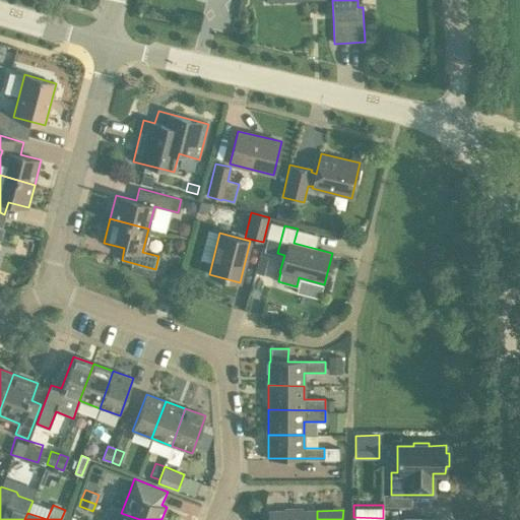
[(294,519),(294,511),(268,511),(267,519),(294,519)]
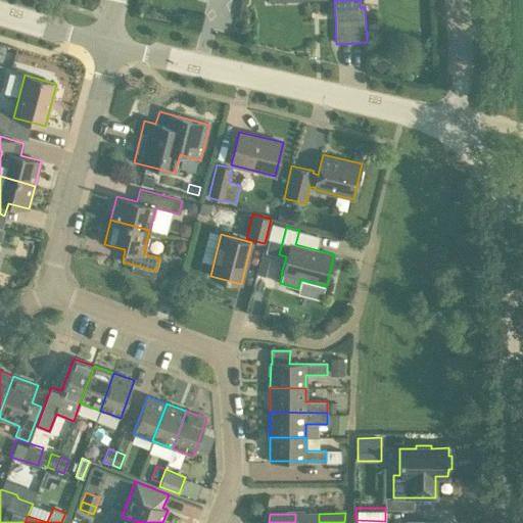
[(319,522),(319,514),(295,514),(295,522),(319,522)]
